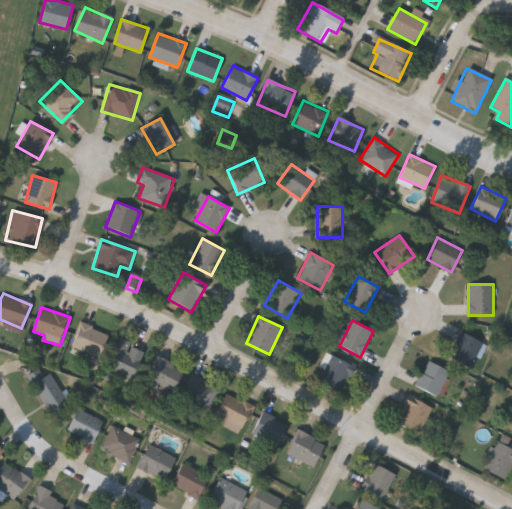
[(69,347),(83,322),(110,337),(95,362),(69,347)]
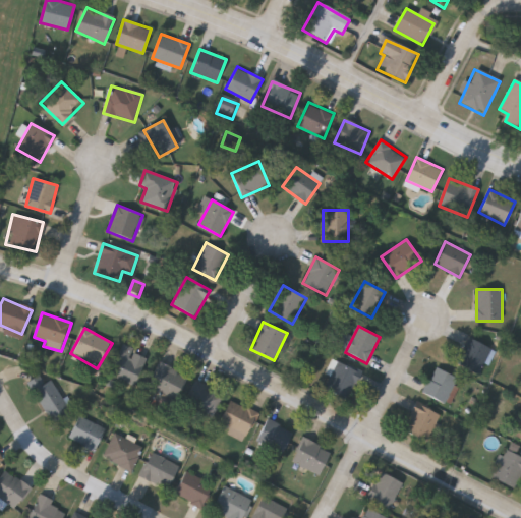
[(495,350),(482,377),(457,363),(469,338),(495,350)]
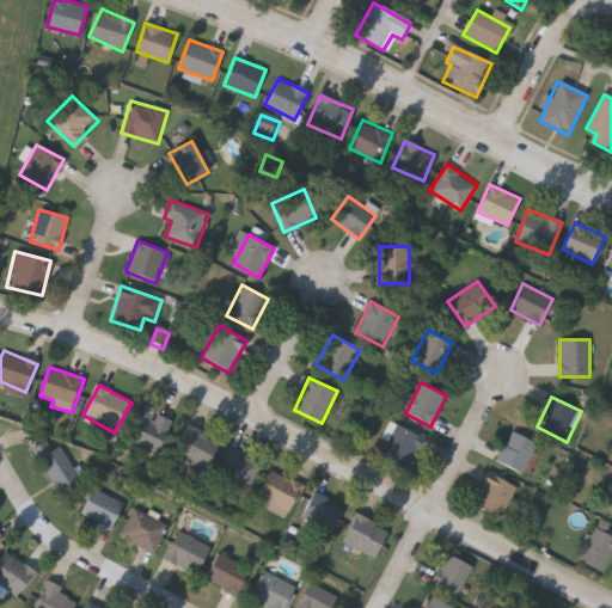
[(128,440),(144,405),(173,418),(157,453),(128,440)]
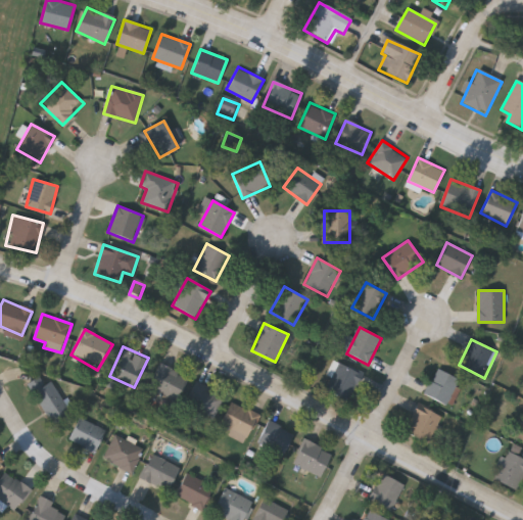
[(347,402),(325,389),(339,363),(362,375),(347,402)]
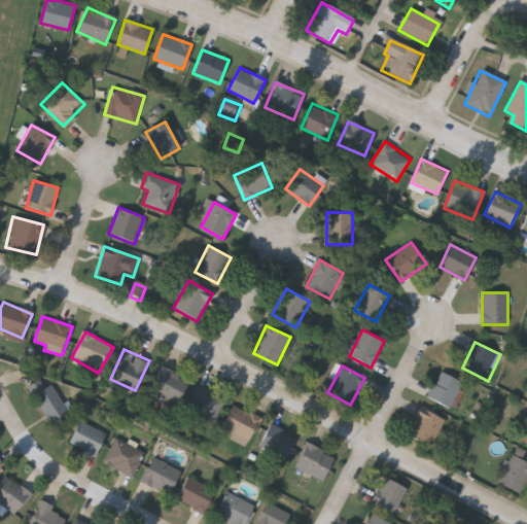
[(189,380),(178,406),(150,391),(163,367),(189,380)]
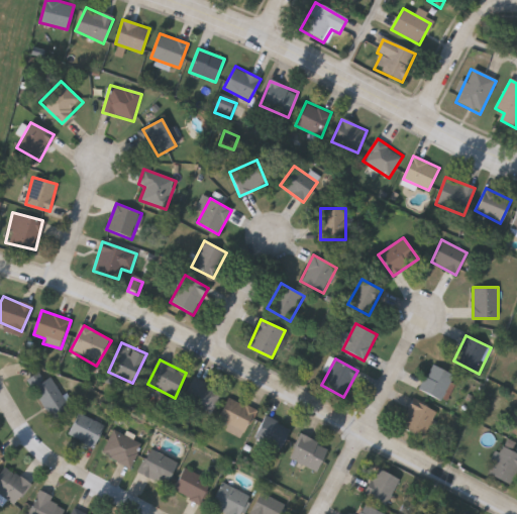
[(443,402),(419,389),(433,365),(457,378),(443,402)]
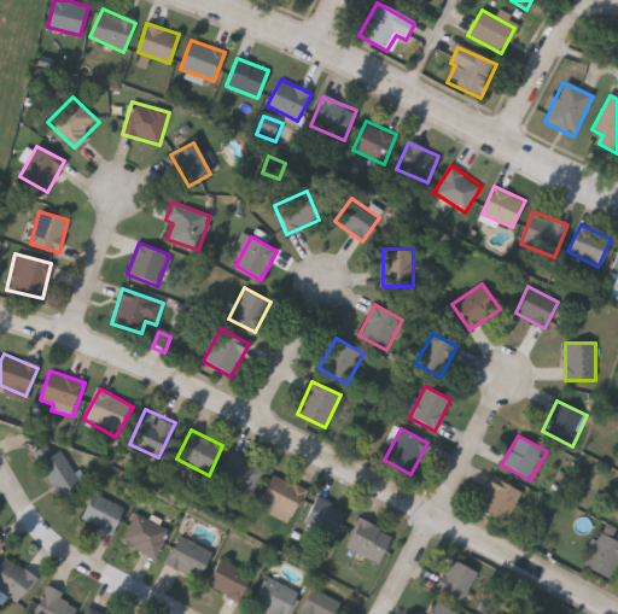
[(63,501),(31,455),(52,440),(83,486),(63,501)]
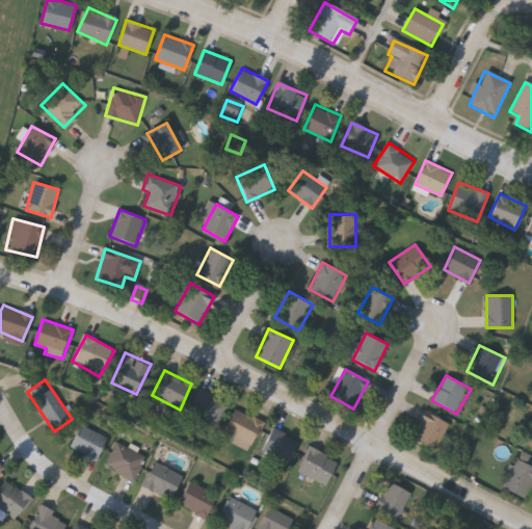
[(215,428),(186,413),(198,389),(228,403),(215,428)]
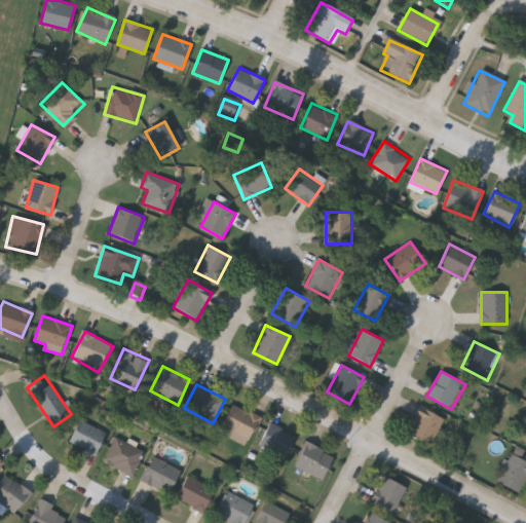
[(261,418),(249,442),(221,426),(232,404),(261,418)]
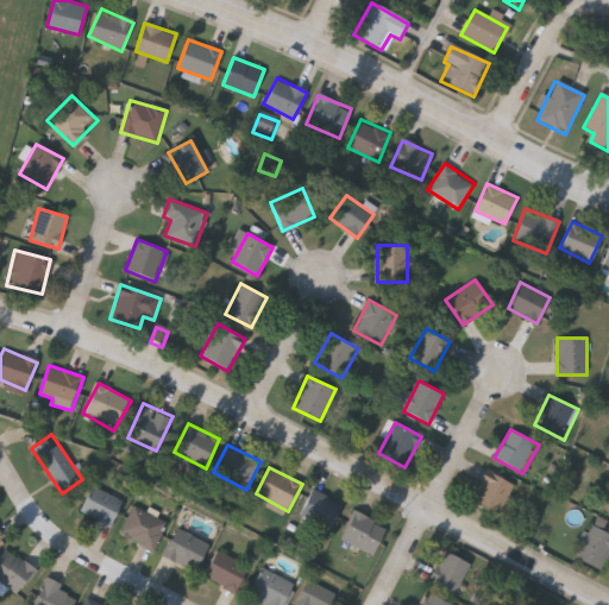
[(498,516),(470,503),(487,471),(514,484),(498,516)]
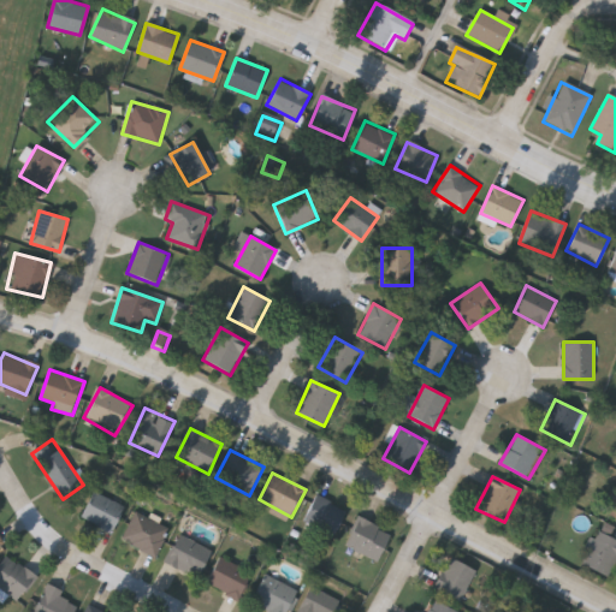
[(81,520),(94,492),(125,506),(112,534),(81,520)]
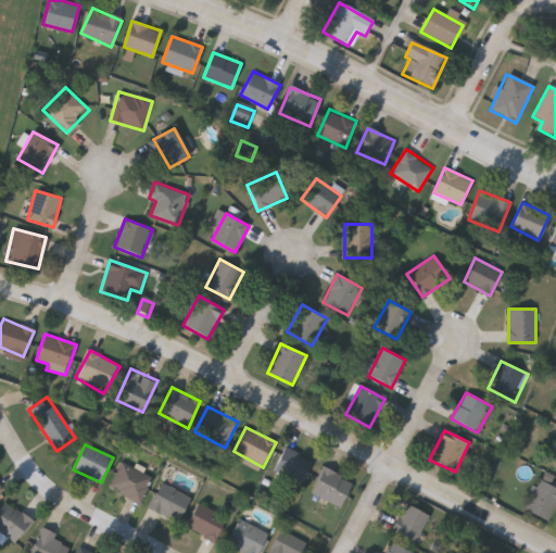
[(312,461),(300,485),(273,470),(286,447),(312,461)]
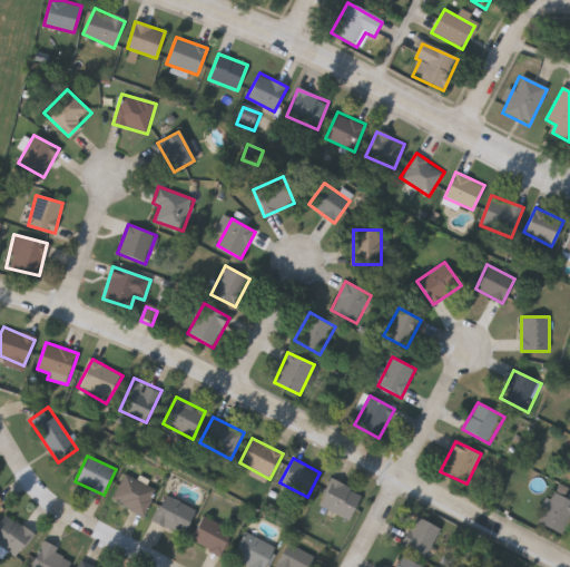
[(141,516),(112,498),(127,475),(156,492),(141,516)]
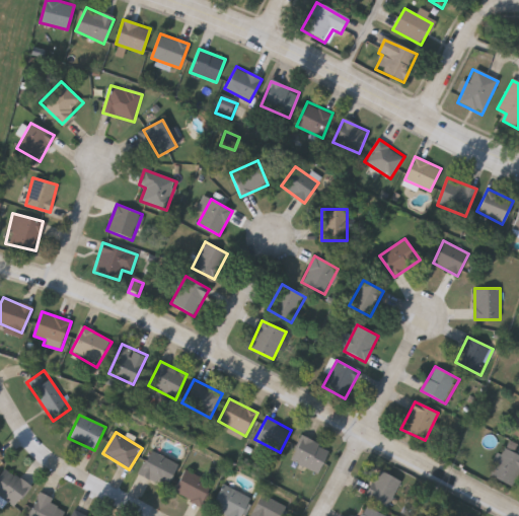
[(317,473),(290,460),(303,436),(329,449),(317,473)]
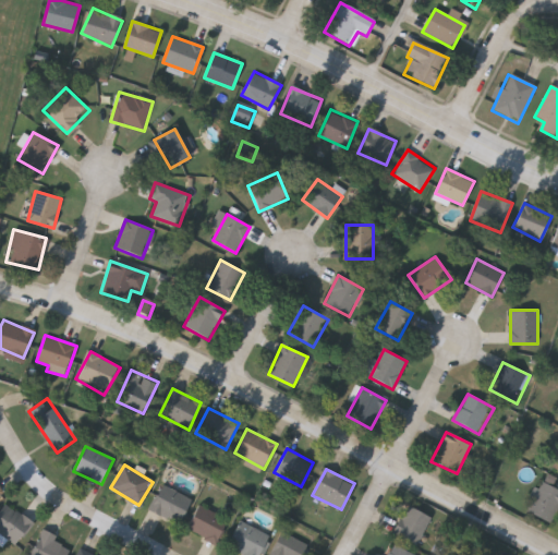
[(557,490),(557,522),(557,526),(526,510),(542,482),(557,490)]
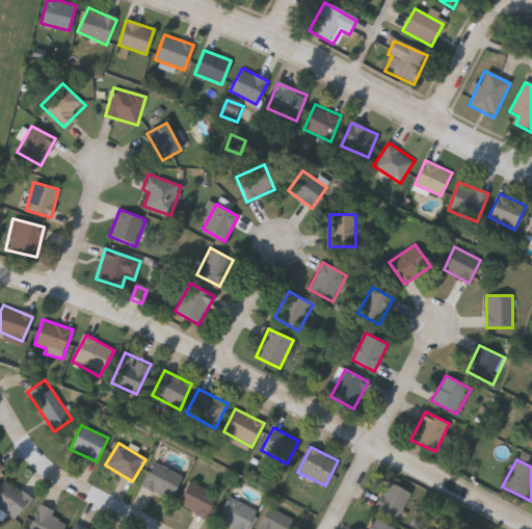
[(170,500),(143,484),(156,461),(183,477),(170,500)]
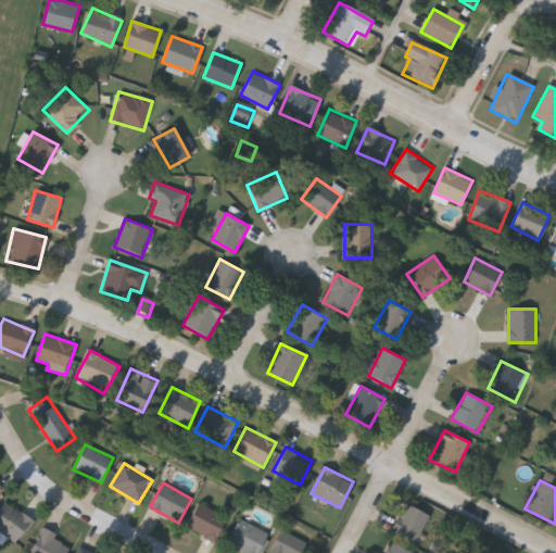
[(33,523),(14,544),(0,531),(0,508),(7,501),(33,523)]
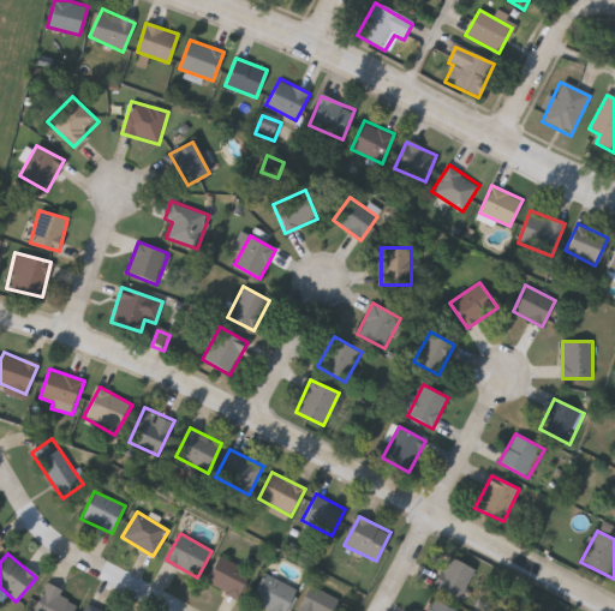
[(252,573),(237,599),(206,581),(221,555),(252,573)]
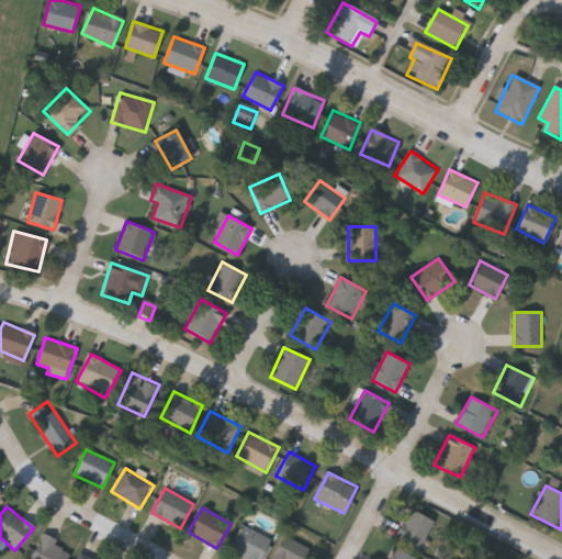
[(434,522),(419,548),(395,535),(411,509),(434,522)]
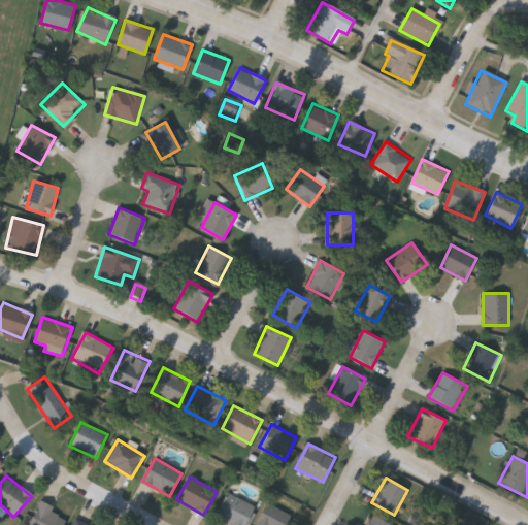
[(223,524),(213,520),(227,493),(256,507),(248,524),(223,524)]
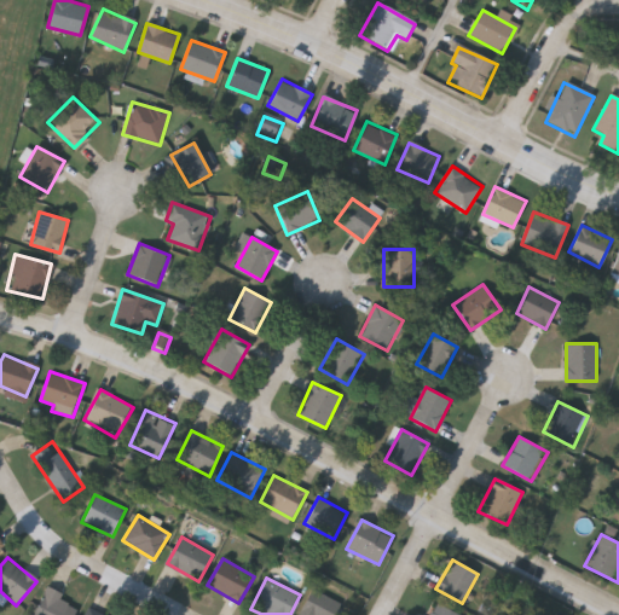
[(80,605),(75,614),(34,614),(47,589),(80,605)]
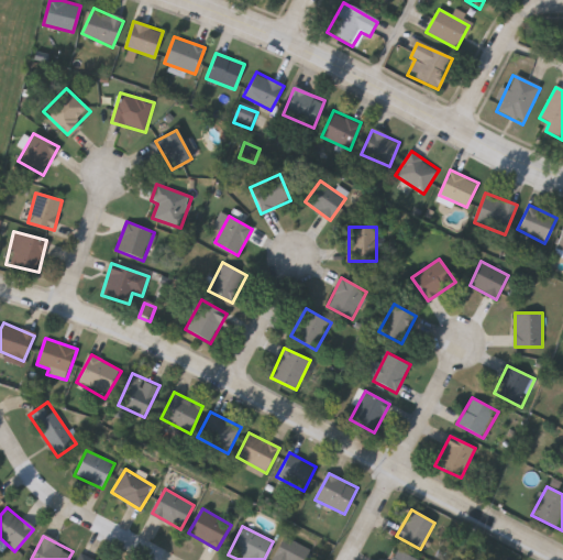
[(310,549),(306,559),(273,559),(284,537),(310,549)]
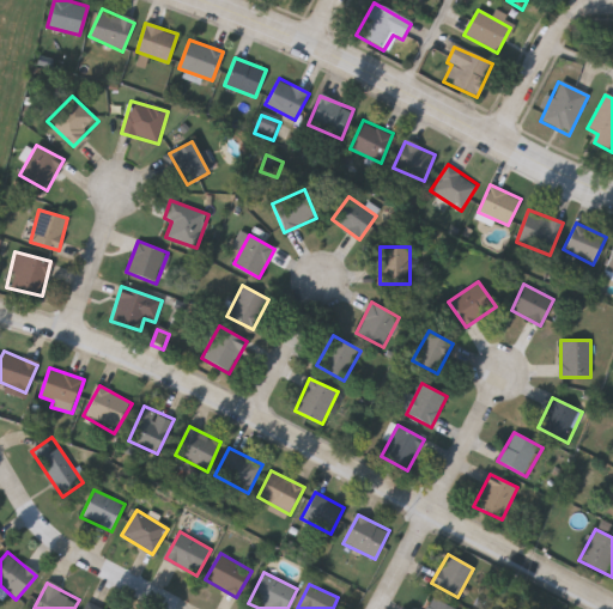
[(424,608),(431,596),(454,608),(424,608)]
